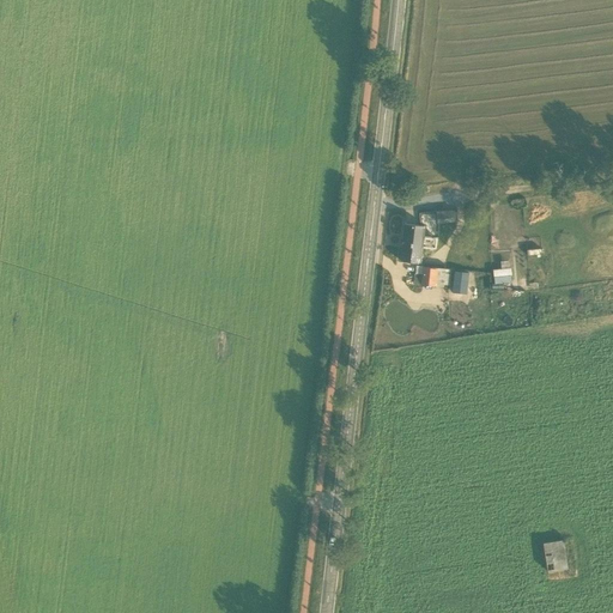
[(481,171),(467,173),(468,182),(483,181),(481,171)]
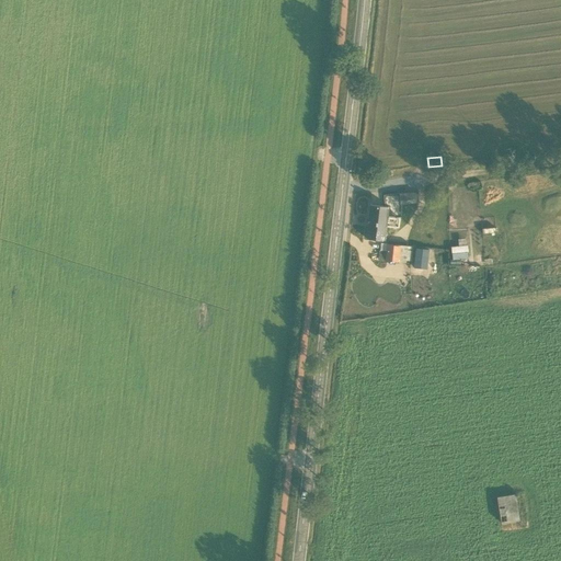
[(415,192),(399,194),(400,204),(416,203),(415,192)]
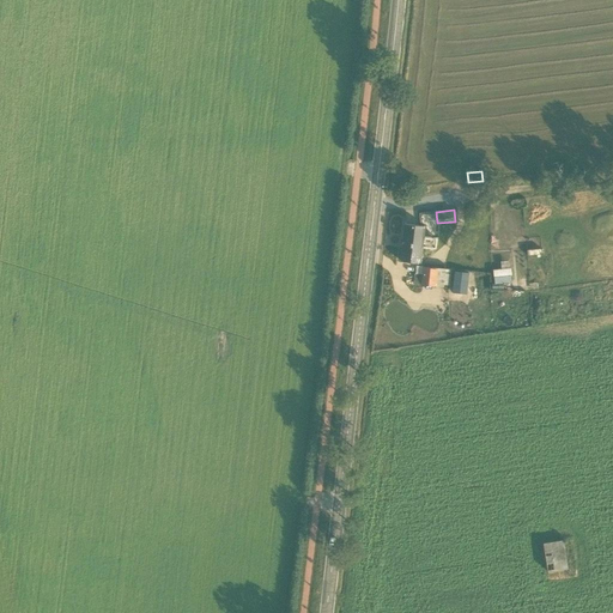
[(424,226),(406,224),(400,261),(419,263),(424,226)]
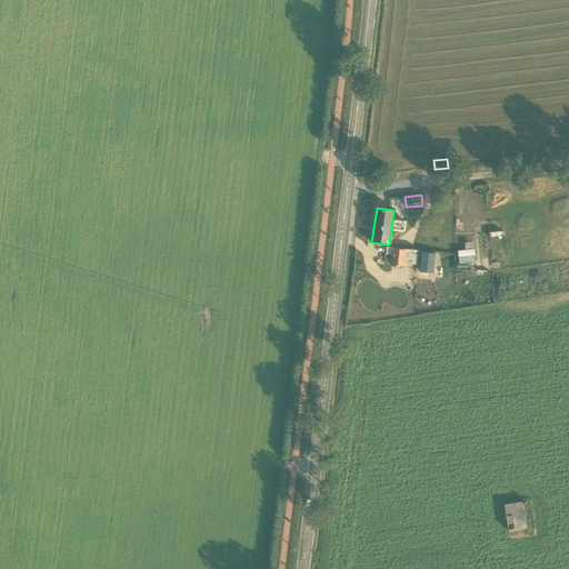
[(473,262),(471,242),(463,243),(465,250),(458,251),(459,263),(456,263),(457,269),(467,268),(466,263),(473,262)]
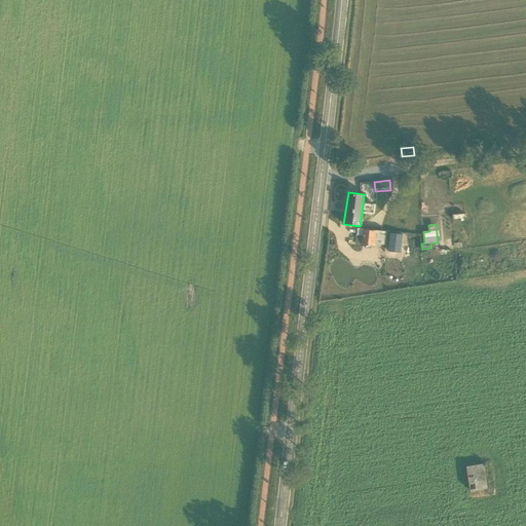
[(379,232),(361,230),(355,229),(354,242),(360,242),(360,245),(377,247),(384,248),(386,233),(379,232)]
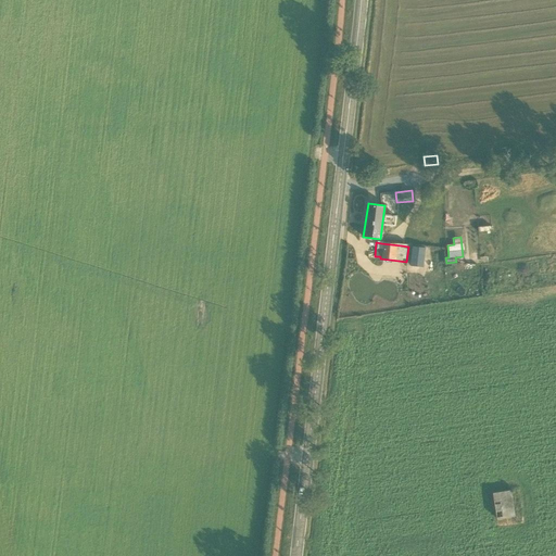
[(510,490),(491,490),(491,513),(510,513),(510,490)]
